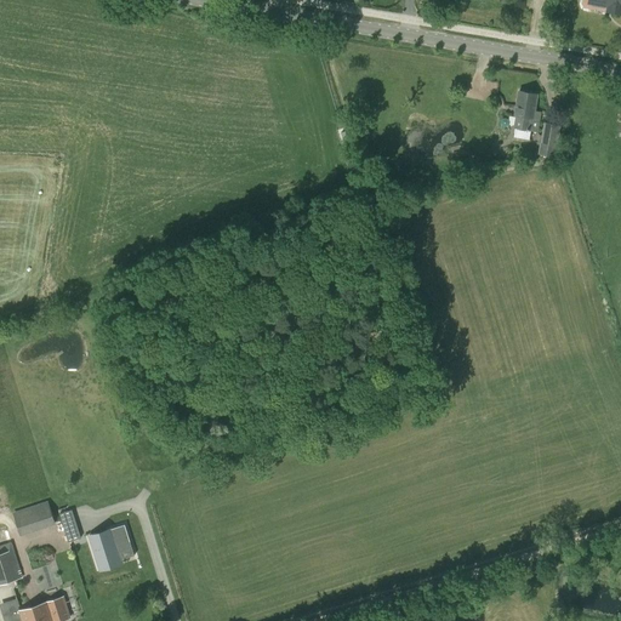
[(620,0),(590,0),(590,3),(609,6),(608,11),(620,13),(620,0)]
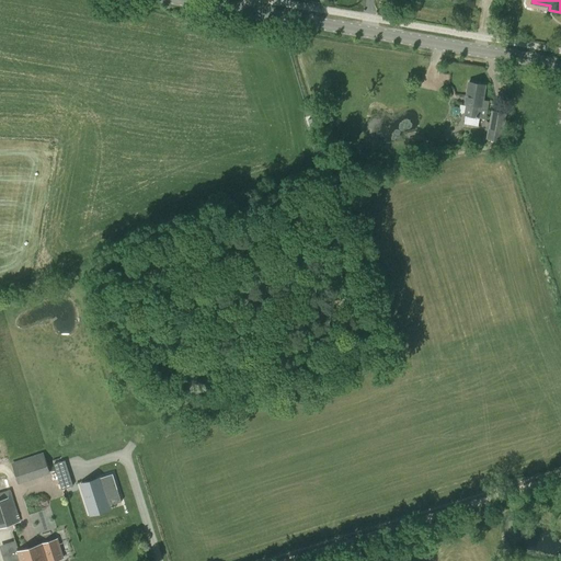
[(488,109),(481,107),(485,86),(470,83),(465,116),(466,116),(464,124),(478,126),(480,118),(487,119),(488,109)]
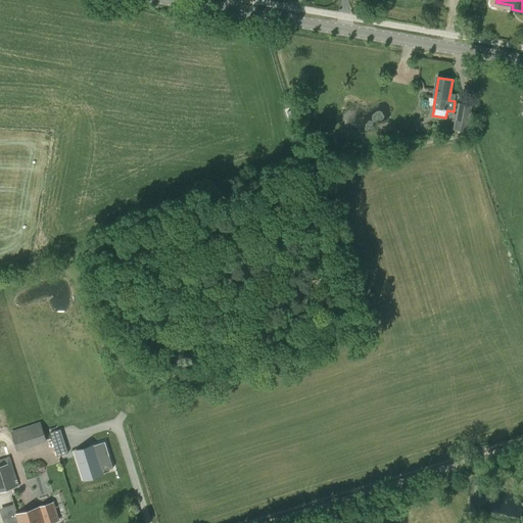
[(453,130),(468,133),(472,106),(458,103),(453,130)]
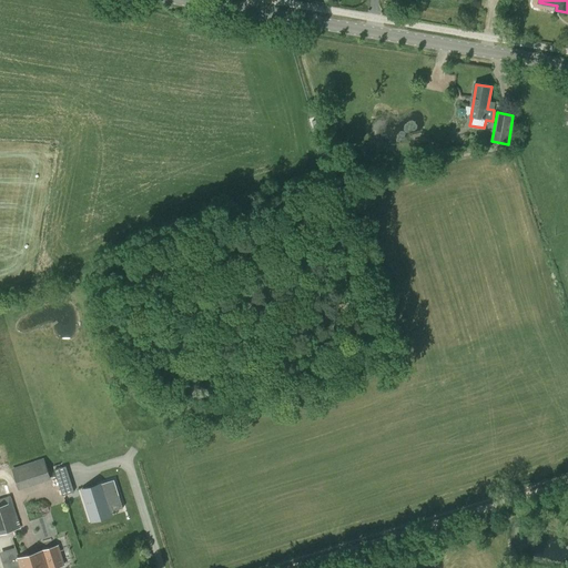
[(51,477),(44,459),(12,469),(18,488),(51,477)]
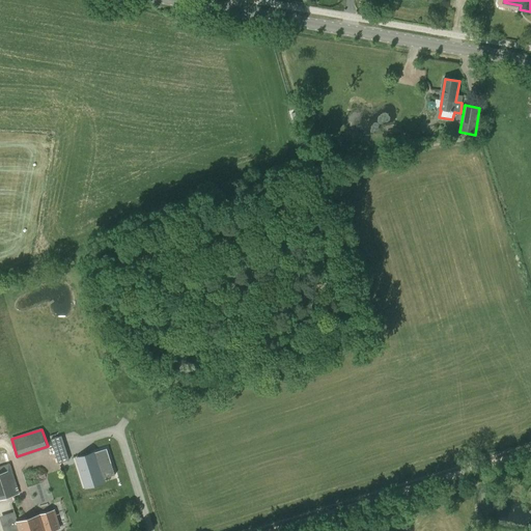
[(59,462),(71,457),(61,435),(51,439),(59,462)]
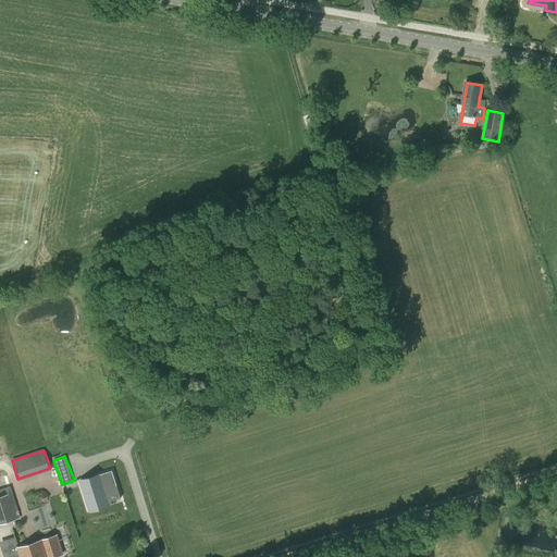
[(102,481),(83,487),(89,508),(109,502),(102,481)]
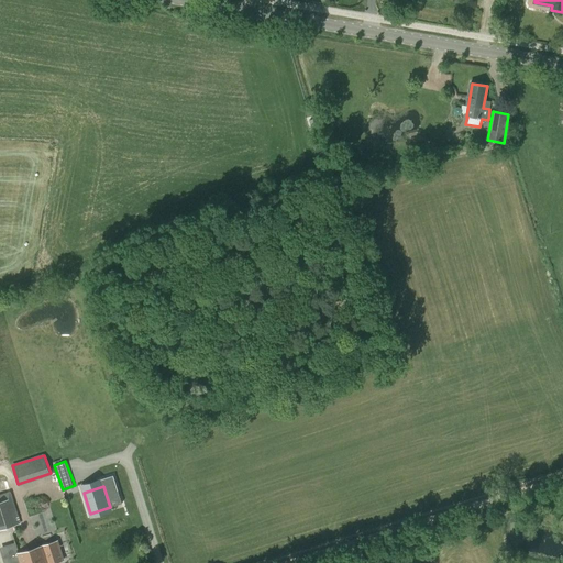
[(10,492),(0,494),(0,530),(21,523),(10,492)]
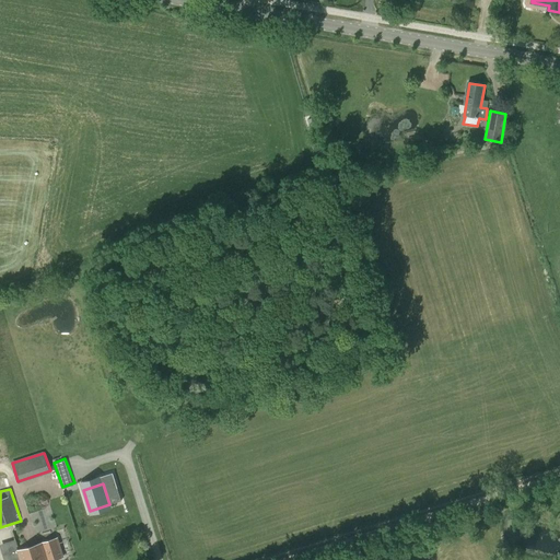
[(19,550),(21,559),(31,559),(46,556),(47,559),(54,559),(62,558),(57,538),(19,550)]
